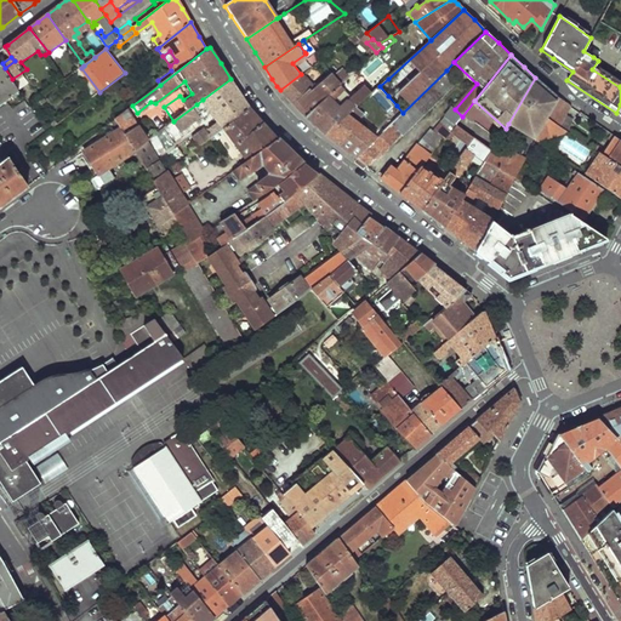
[(0,107),(22,92),(12,79),(5,68),(3,63),(1,62),(0,62),(0,107)]
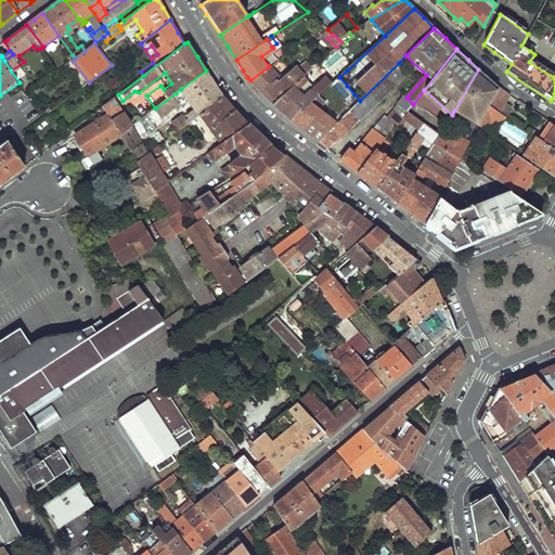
[(399,63),(360,101),(343,118),(337,124),(319,143),(321,144),(327,150),(340,136),(343,139),(360,120),(362,123),(410,73),(399,63)]
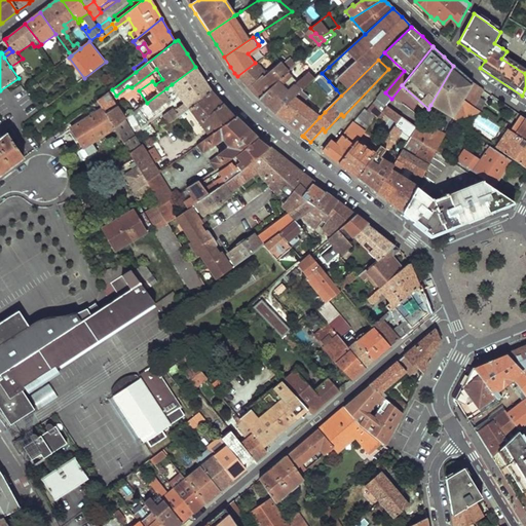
[(288,72),(258,99),(266,107),(267,108),(276,115),(300,92),(308,85),(322,73),(329,67),(323,61),(296,86),(292,85),(286,91),(280,86),(292,77),(288,72)]
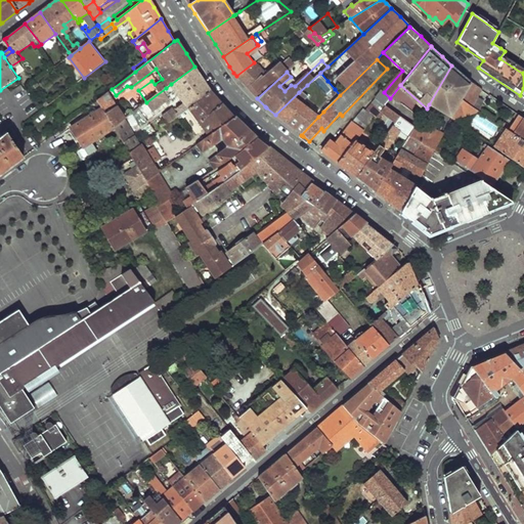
[(254,62),(236,76),(247,86),(257,98),(287,72),(280,63),(265,76),(254,62)]
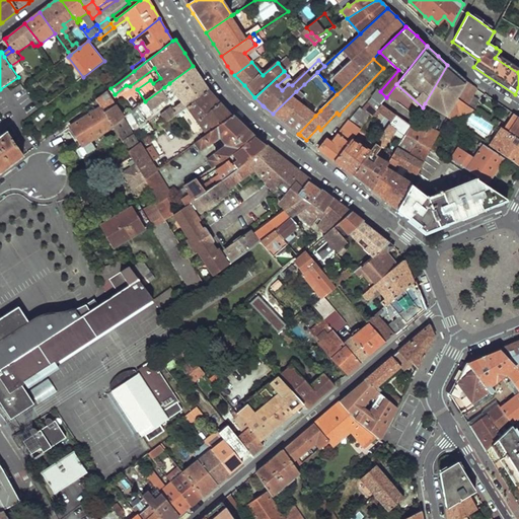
[(447,117),(457,99),(466,81),(457,73),(447,65),(425,103),(447,117)]
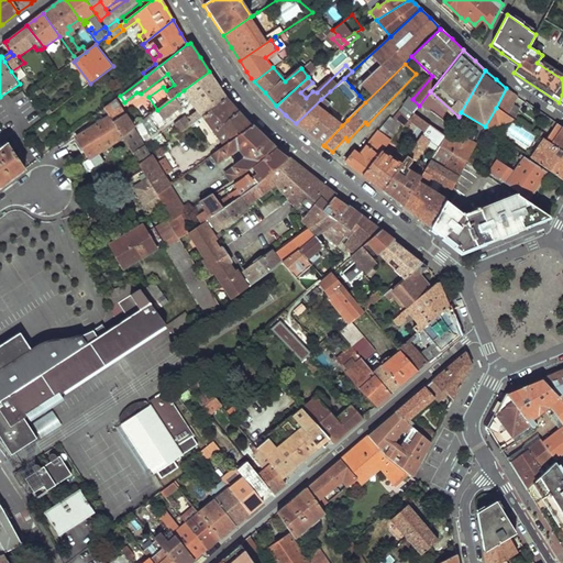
[(174,123),(180,132),(196,121),(199,119),(203,116),(228,98),(219,85),(209,72),(184,90),(187,96),(197,109),(188,116),(186,118),(184,114),(174,123)]
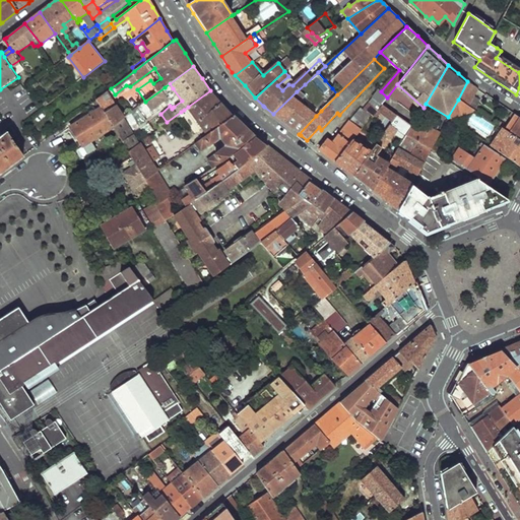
[(467,81),(458,100),(465,105),(467,107),(479,89),(467,81)]
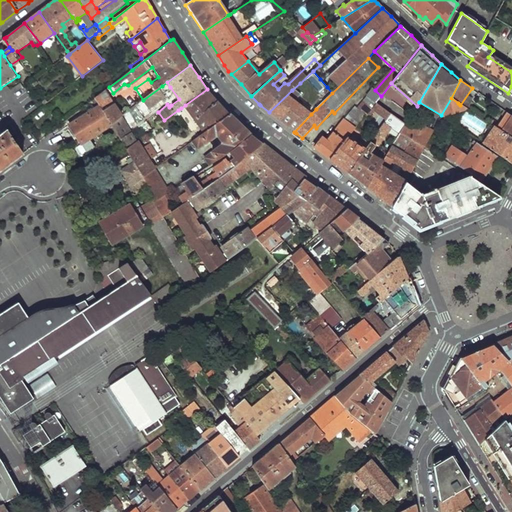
[(170,87),(167,82),(162,86),(163,87),(160,89),(162,92),(170,87)]
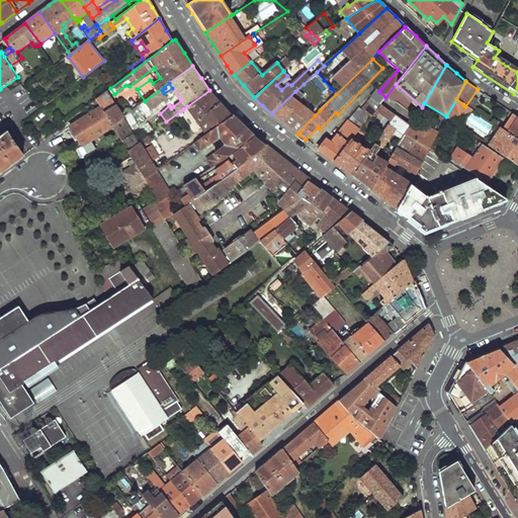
[(145,101),(150,108),(167,97),(164,93),(162,90),(165,88),(164,87),(145,101)]
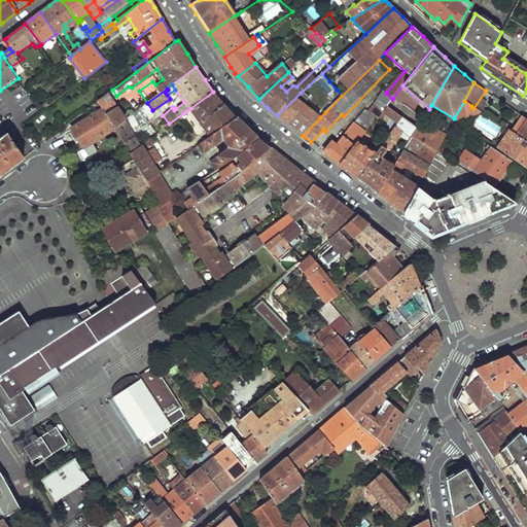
[(337,90),(319,106),(325,112),(342,96),(337,90)]
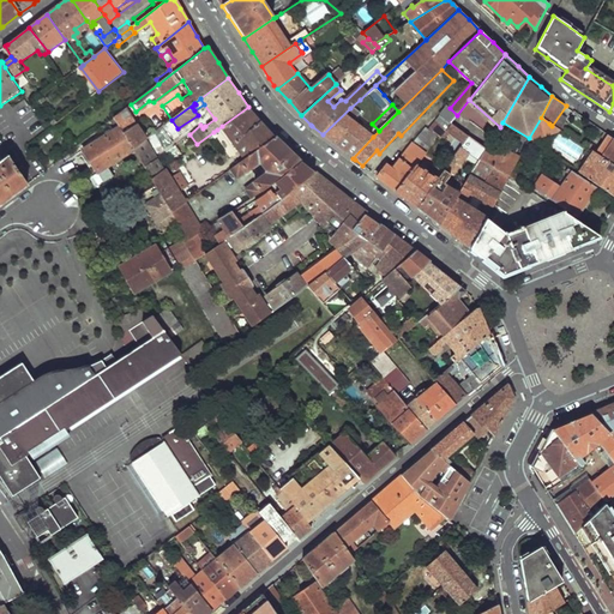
[(447,106),(429,127),(440,137),(457,115),(450,108),(447,106)]
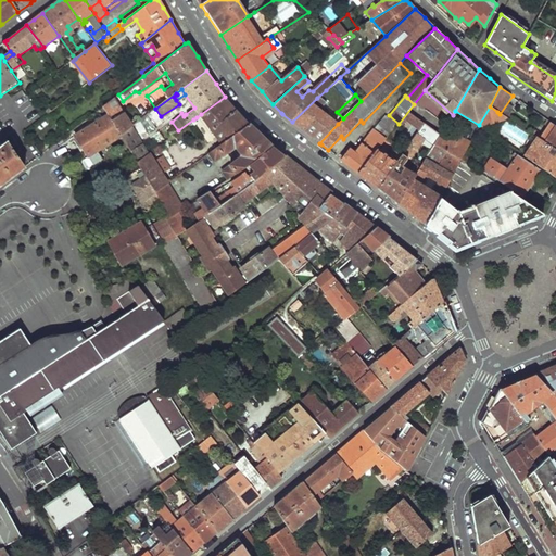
[(225,97),(201,114),(222,143),(249,124),(245,121),(237,111),(225,97)]
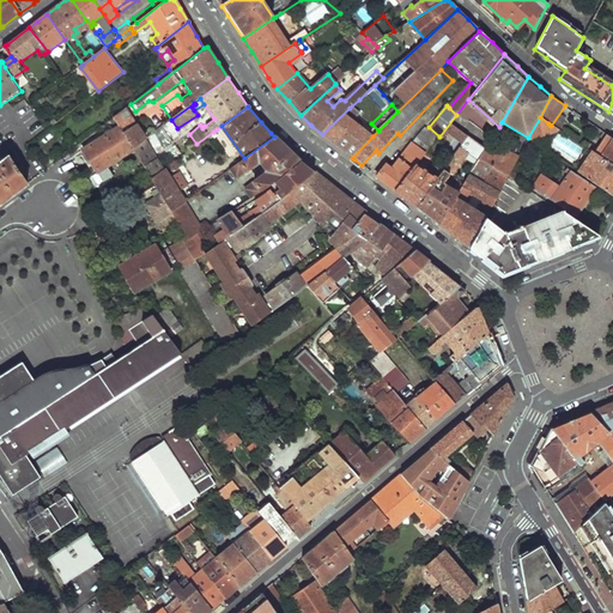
[(115,116),(133,147),(143,140),(145,139),(126,108),(115,116)]
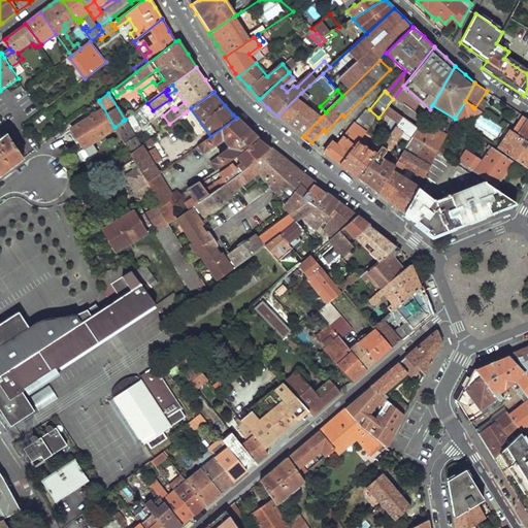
[(301,93),(277,116),(289,125),(303,136),(321,118),(305,106),(304,107),(298,101),(303,95),(301,93)]
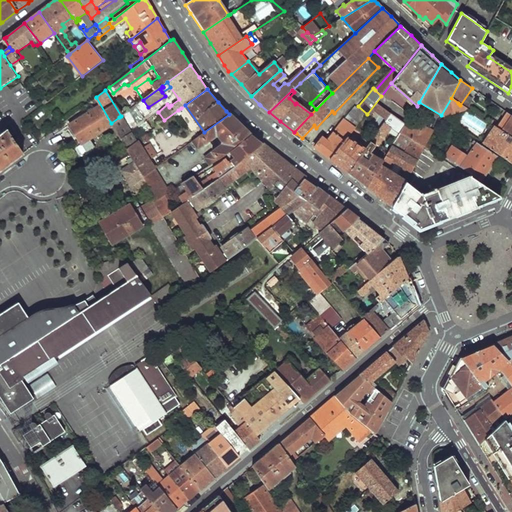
[(70,124),(86,150),(94,145),(90,138),(113,125),(111,123),(96,97),(92,100),(96,107),(70,124)]
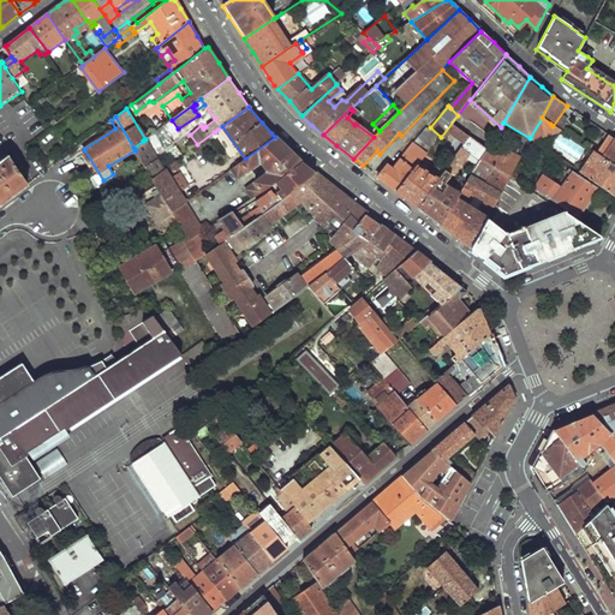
[(530,138),(530,139),(536,143),(550,124),(542,118),(530,138)]
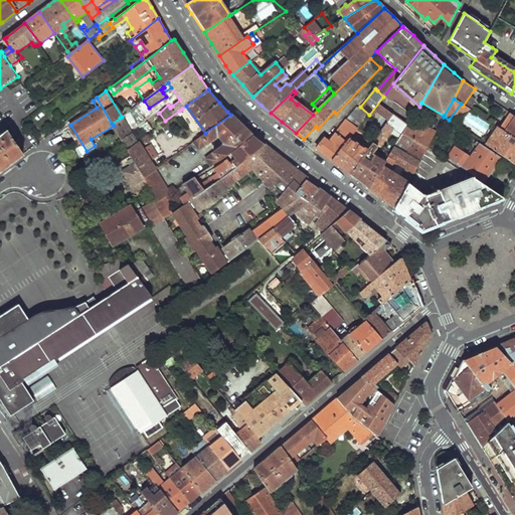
[(369,115),(360,107),(359,109),(368,116),(369,115)]
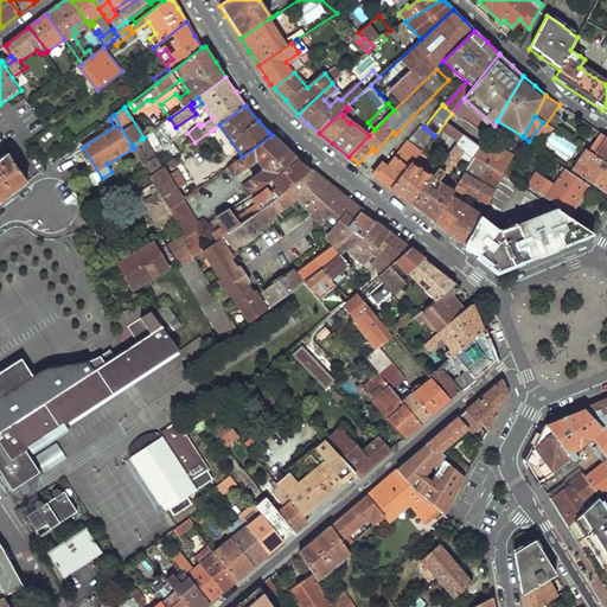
[(141,139),(144,142),(160,132),(158,127),(144,138),(141,139)]
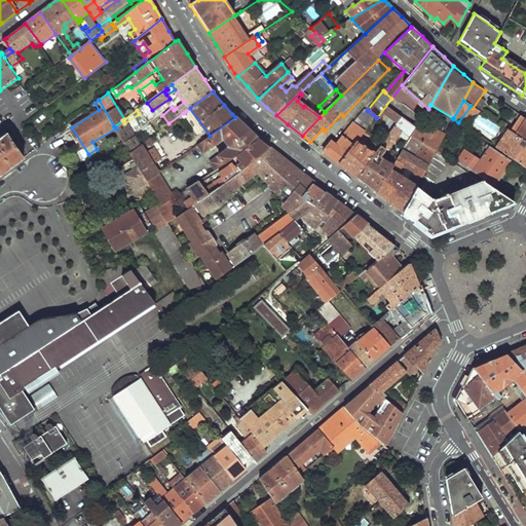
[(365,114),(364,113),(361,116),(371,124),(372,124),(376,118),(367,111),(365,114)]
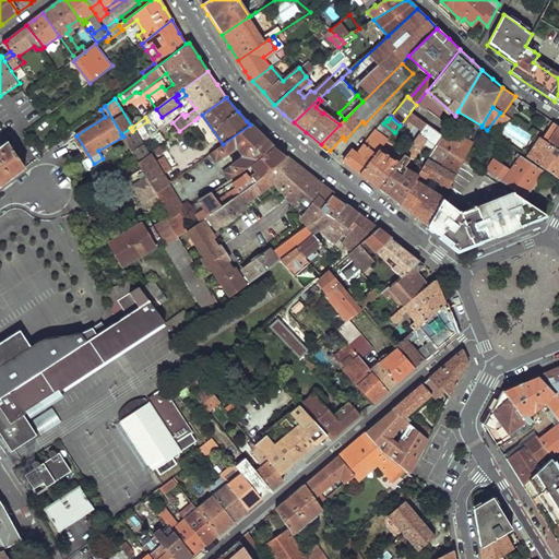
[(394,132),(383,123),(378,130),(389,140),(394,132)]
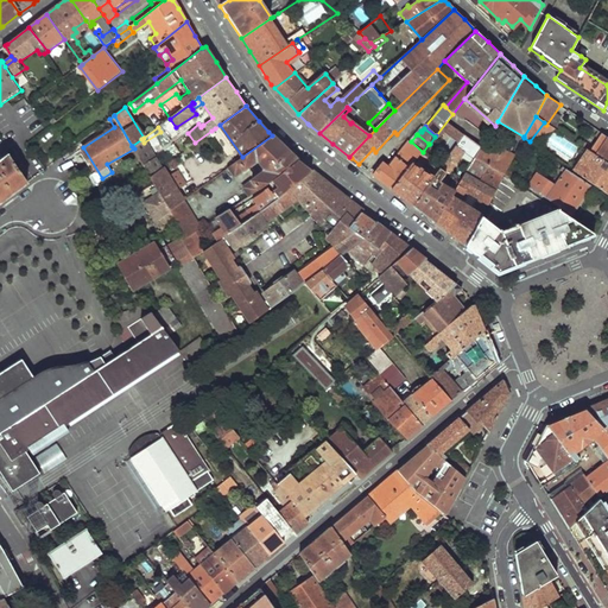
[(602,134),(590,153),(596,157),(607,138),(602,134)]
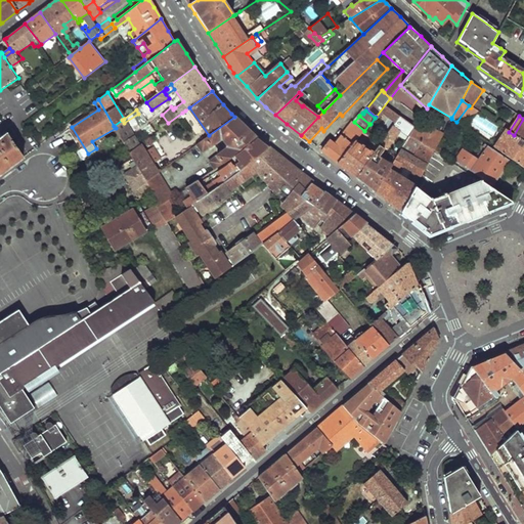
[(209,162),(214,169),(233,157),(256,137),(250,131),(246,127),(234,117),(209,135),(198,143),(203,151),(220,138),(224,139),(228,145),(226,149),(209,162)]
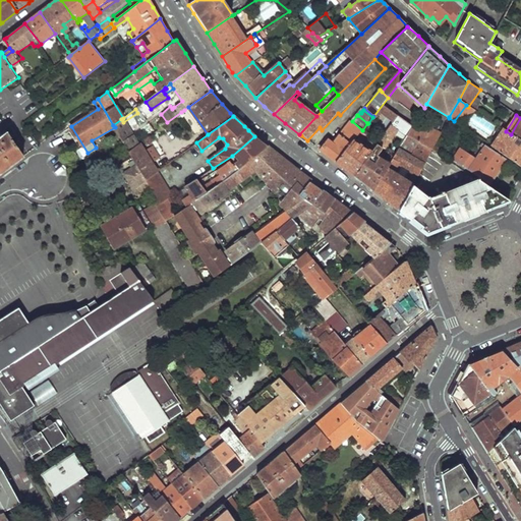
[(520,118),(511,134),(520,141),(520,118)]
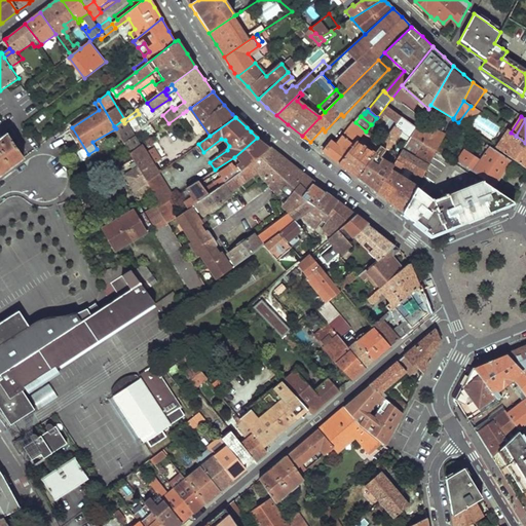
[(116,128),(129,151),(138,145),(124,123),(122,120),(114,126),(116,128)]
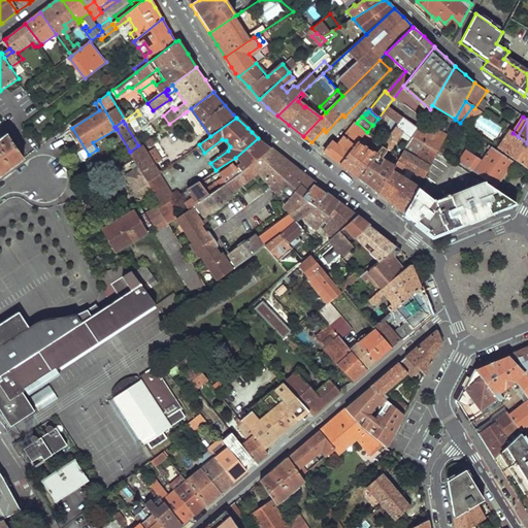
[(439,147),(447,135),(423,121),(418,130),(380,195),(390,203),(404,215),(437,152),(439,147)]
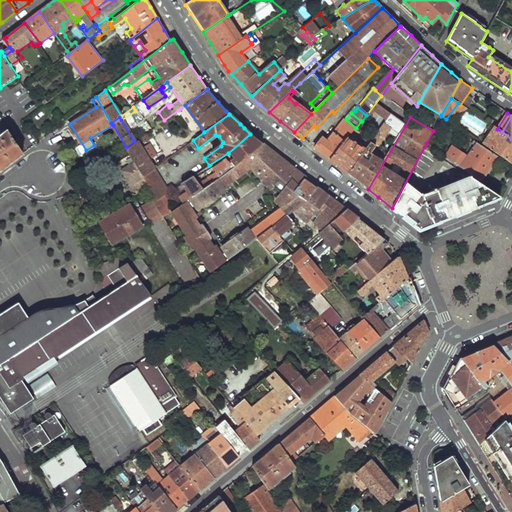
[(346,119),(345,118),(329,140),(324,137),(315,148),(321,153),(331,160),(353,132),(356,128),(346,119)]
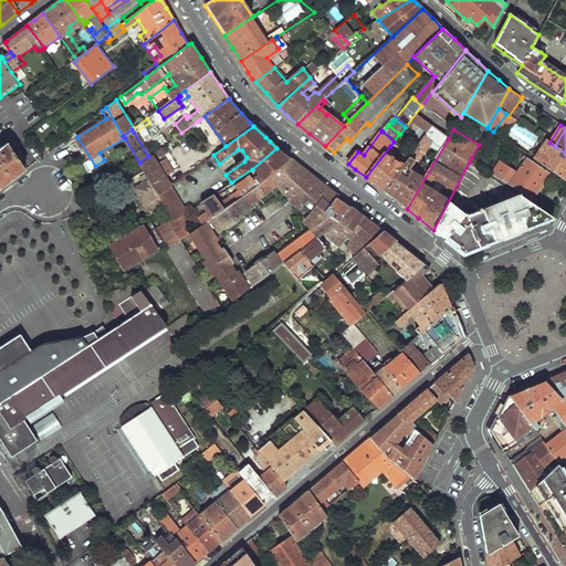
[(390,146),(366,177),(375,185),(385,192),(409,158),(412,154),(426,135),(419,130),(405,149),(407,150),(398,161),(390,156),(396,149),(390,146)]
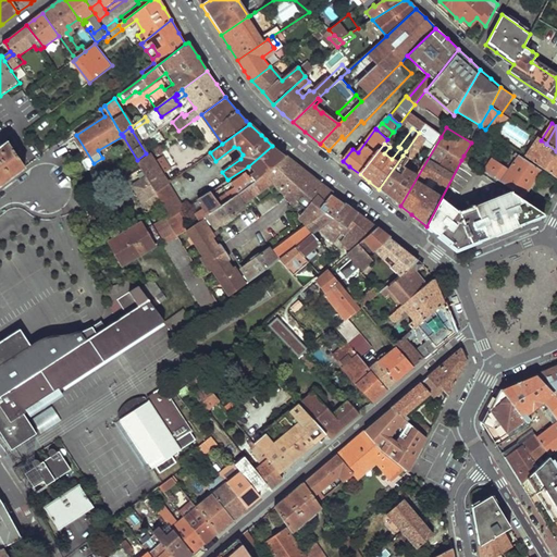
[(387,139),(384,144),(390,147),(398,135),(394,132),(393,132),(387,139)]
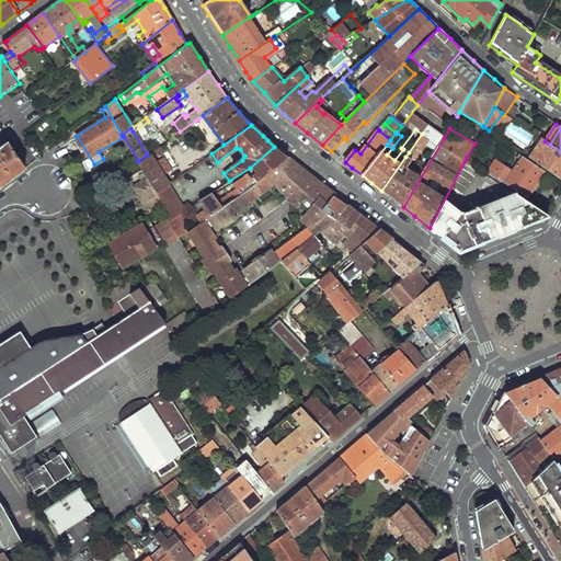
[(405,157),(381,191),(390,197),(403,207),(444,138),(439,134),(414,172),(405,168),(411,160),(405,157)]
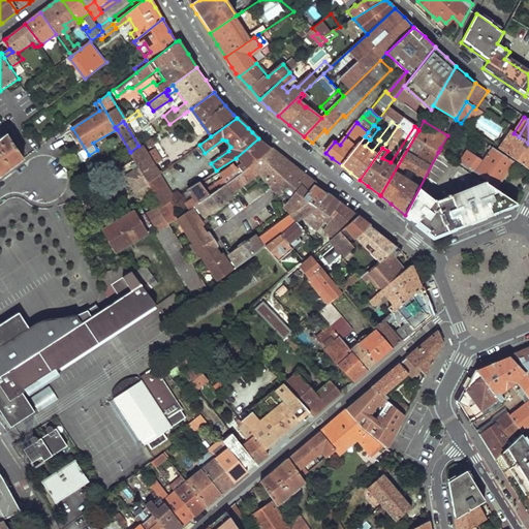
[(398,126),(385,144),(392,149),(405,131),(398,126)]
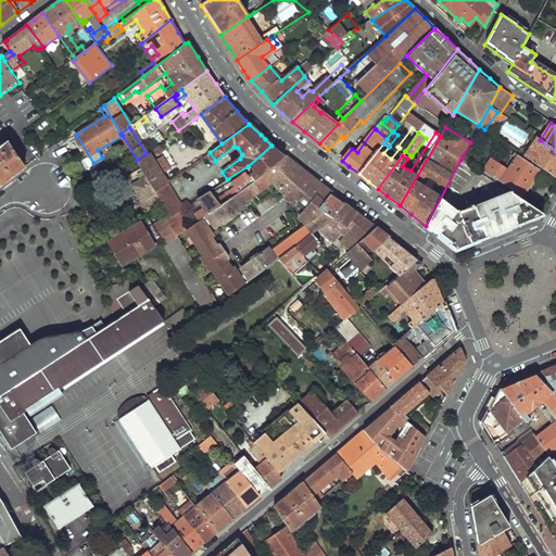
[(536,138),(523,158),(555,178),(555,151),(545,143),(540,140),(536,138)]
